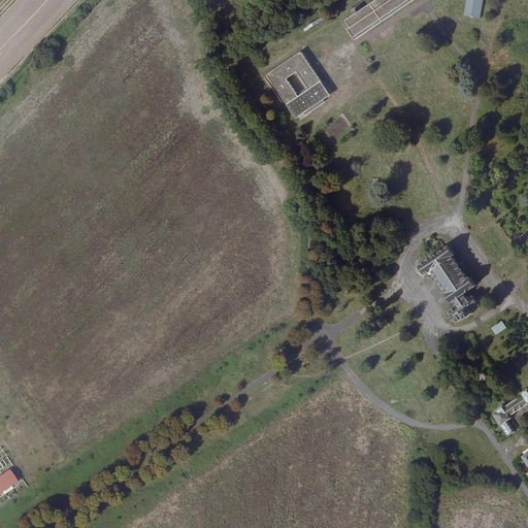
[(357,41),(418,0),(377,0),(357,14),(354,10),(352,12),(354,15),(344,23),(357,41)]
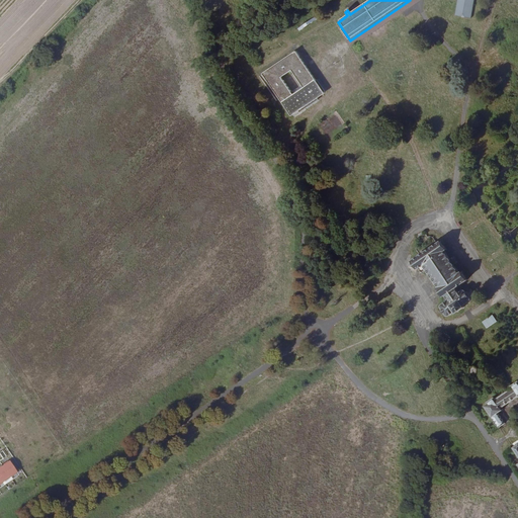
[(457,0),(453,18),(469,21),(472,0),(457,0)]
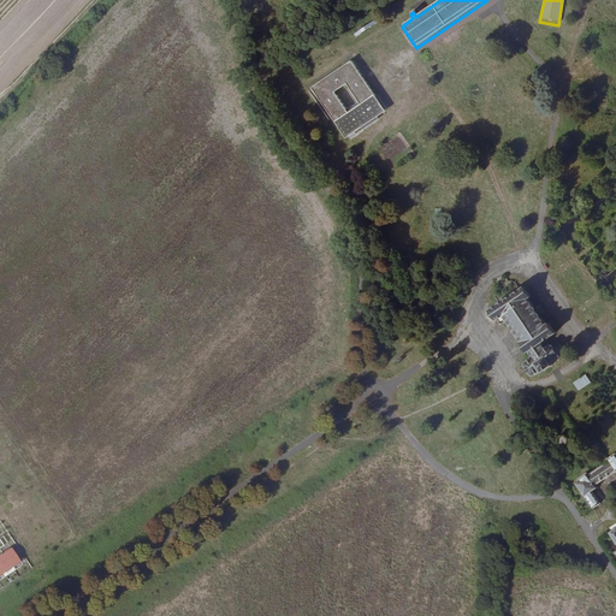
[(349,64),(309,92),(344,141),(384,114),(349,64)]
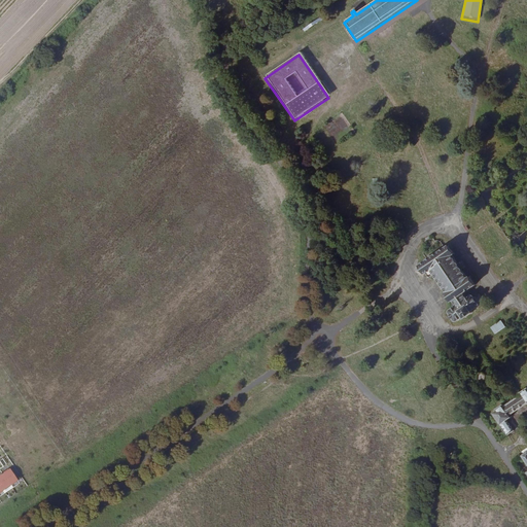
[(469,311),(468,310),(476,303),(470,295),(463,300),(459,293),(472,285),(467,278),(465,278),(460,270),(461,268),(457,262),(455,264),(450,256),(452,254),(446,245),(443,245),(438,240),(434,244),(431,239),(421,245),(420,255),(422,260),(418,264),(426,277),(431,274),(445,293),(443,295),(447,302),(449,301),(453,307),(447,313),(452,320),(458,315),(460,317),(469,311)]
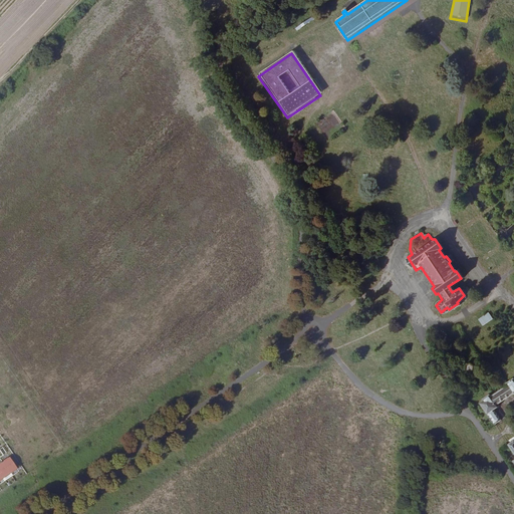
[(482,326),(493,319),(488,312),(478,318),(482,326)]
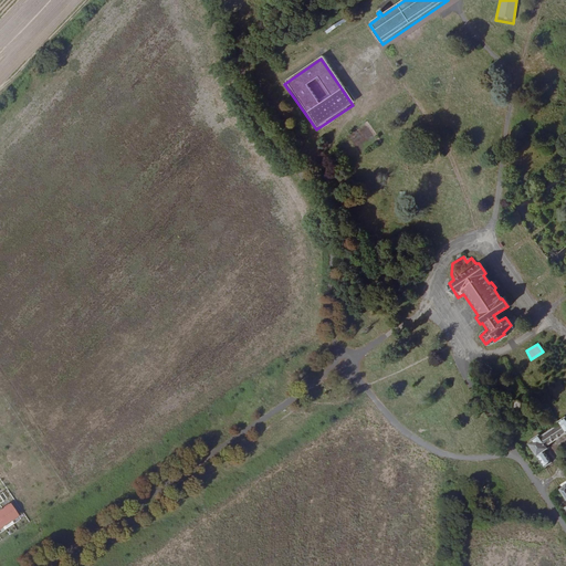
[(524,407),(523,401),(517,398),(513,398),(510,402),(510,409),(513,412),(519,412),(522,410),(524,407)]
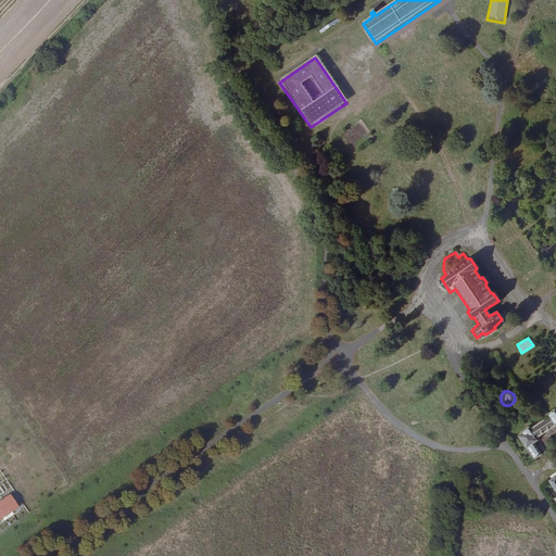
[(528,429),(518,436),(535,462),(542,455),(535,444),(538,443),(536,440),(555,426),(555,409),(547,415),(548,418),(530,430),(528,429)]
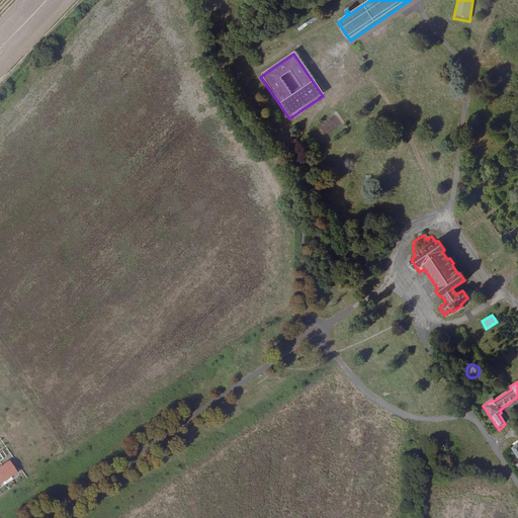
[(10,461),(0,467),(0,483),(17,471),(10,461)]
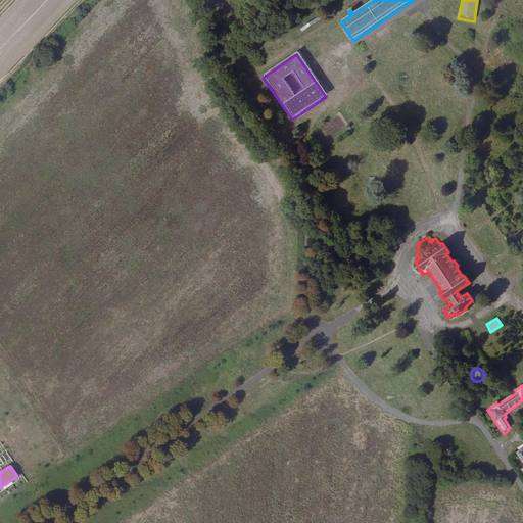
All buildings are outlined.
